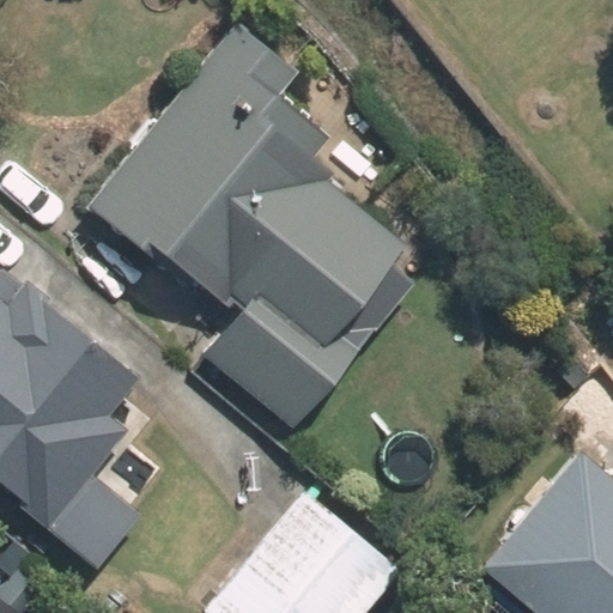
[(388,261),(404,241),(326,180),(331,174),(310,157),(327,137),(277,96),(296,72),(231,22),(85,206),(194,292),(202,283),(228,302),(230,298),(242,308),(202,358),(295,430),(413,280),(388,261)]
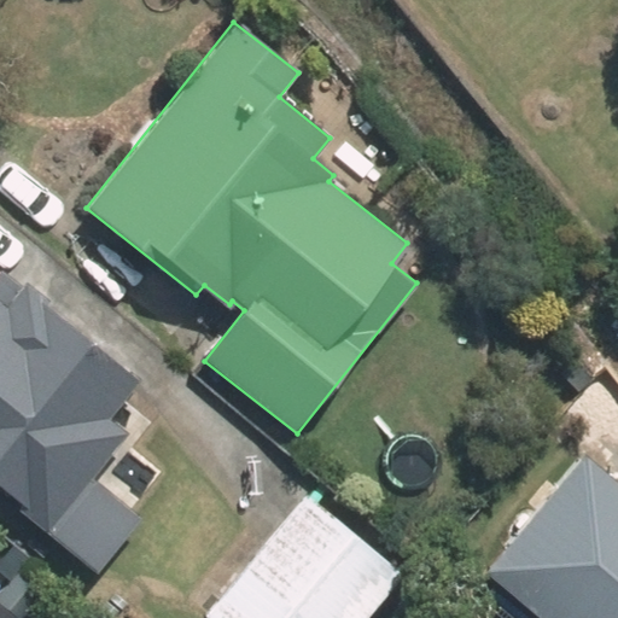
[(0,488),(27,509),(23,514),(97,572),(141,517),(91,476),(127,430),(110,417),(140,378),(46,305),(50,302),(24,281),(21,285),(19,284),(4,304),(0,301),(0,488)]
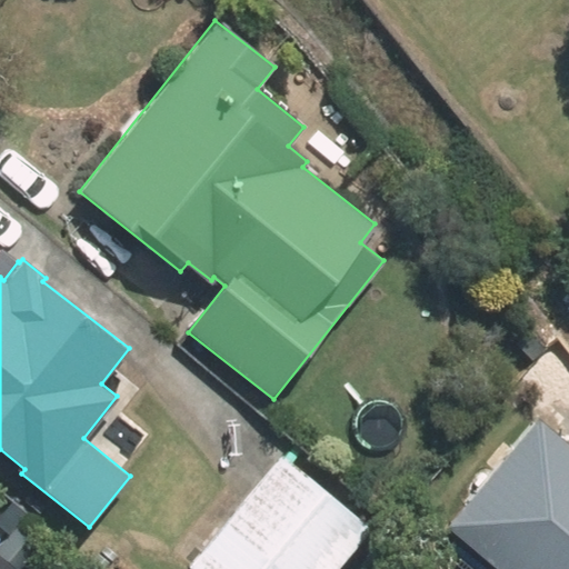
[(568,568),(568,445),(535,417),(443,526),(496,568),(568,568)]
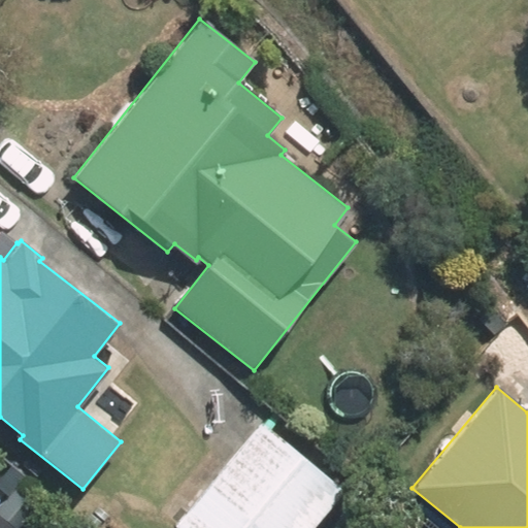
[(261,422),(173,527),(174,527),(311,527),(343,491),(261,422)]
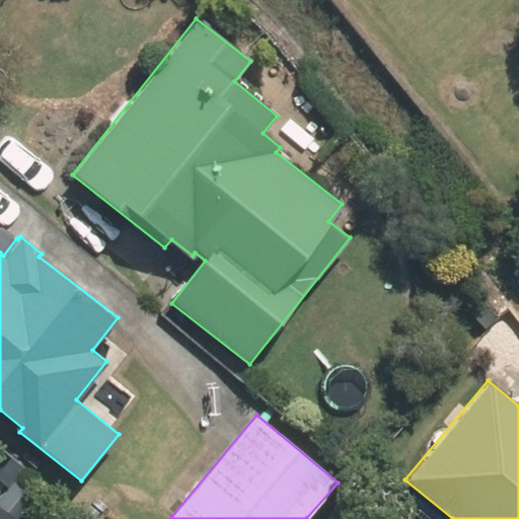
[(0,518),(6,518),(10,515),(0,506),(0,518)]
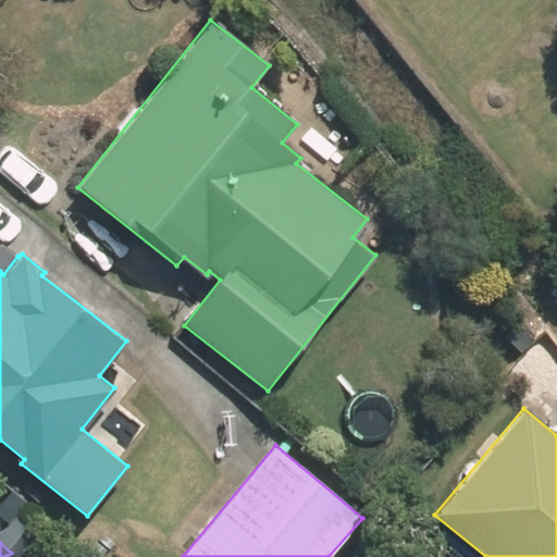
All buildings are outlined.
